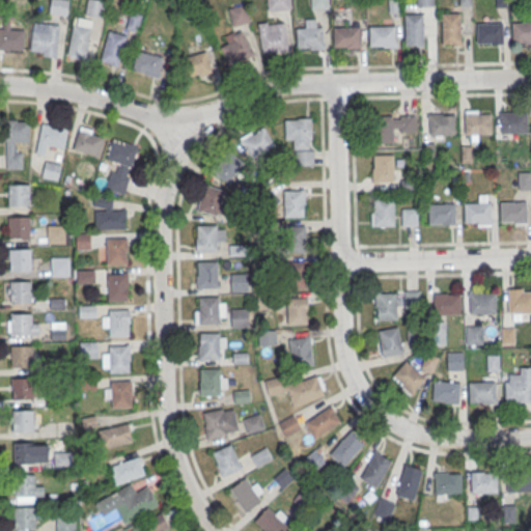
[(67,0),(50,0),(49,12),(66,15),(67,0)]
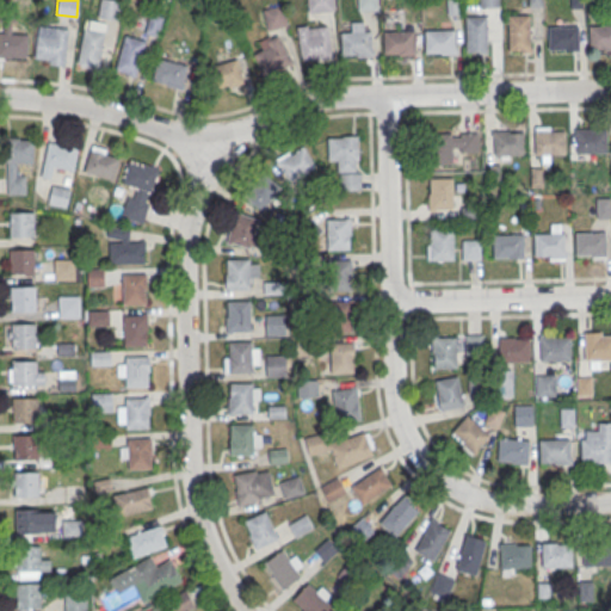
[(118,18),(117,0),(99,0),(99,18),(118,18)]
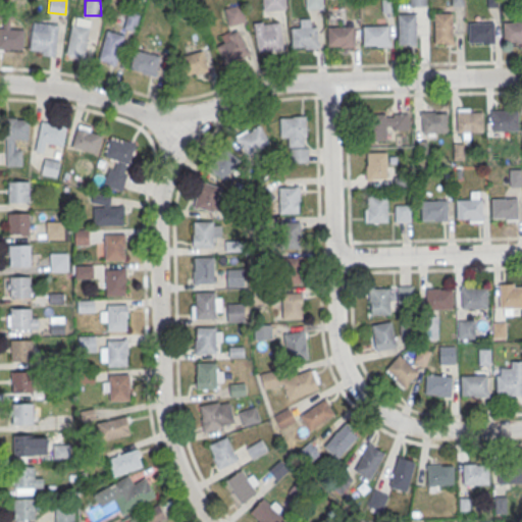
[(284,9),(283,0),(262,0),(263,9),(284,9)]
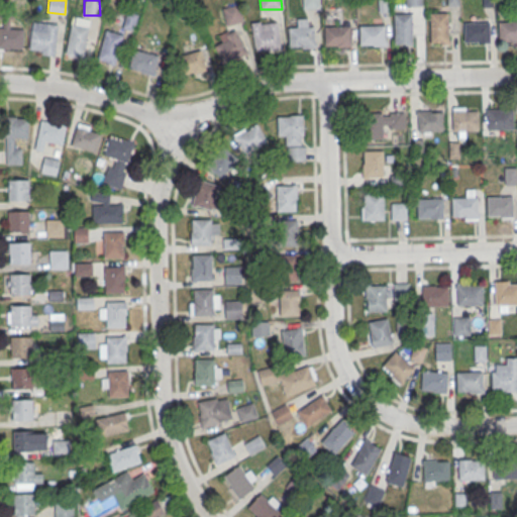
[(227,25),(243,19),(237,3),(221,8),(227,25)]
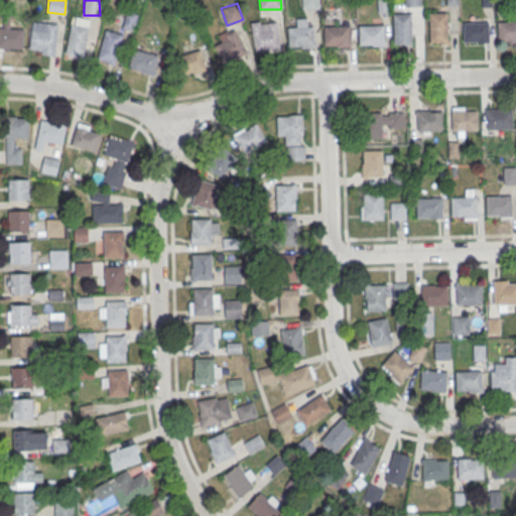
[(133,30),(137,14),(127,11),(122,27),(133,30)]
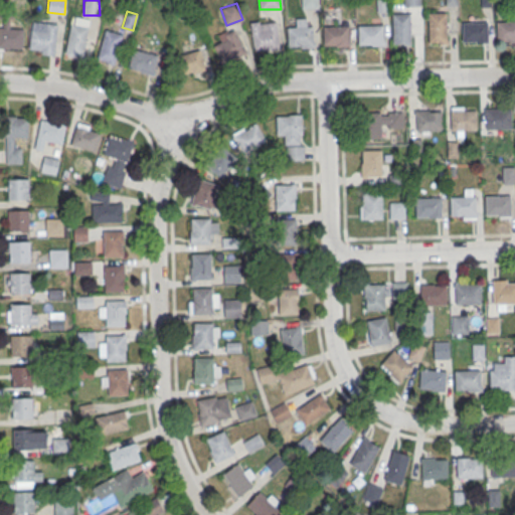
[(447,12),(428,12),(428,43),(447,43),(447,12)]
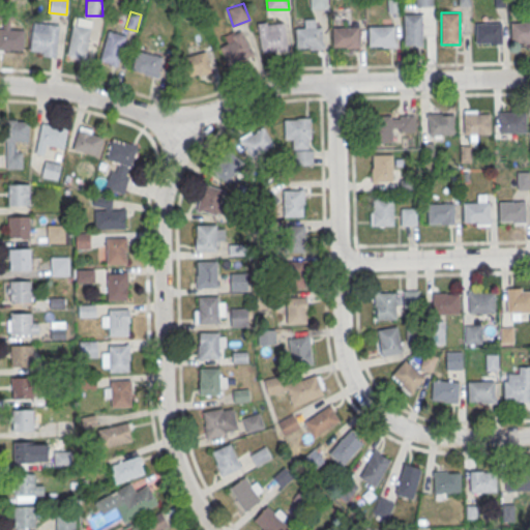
[(422,45),(422,13),(404,13),(404,45),(422,45)]
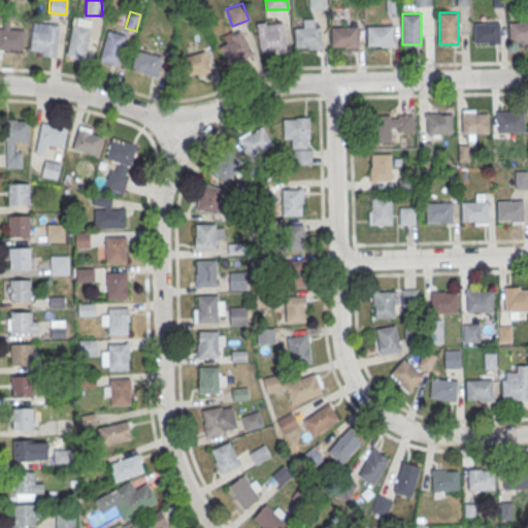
[(86,59),(91,19),(72,17),(67,57),(86,59)]
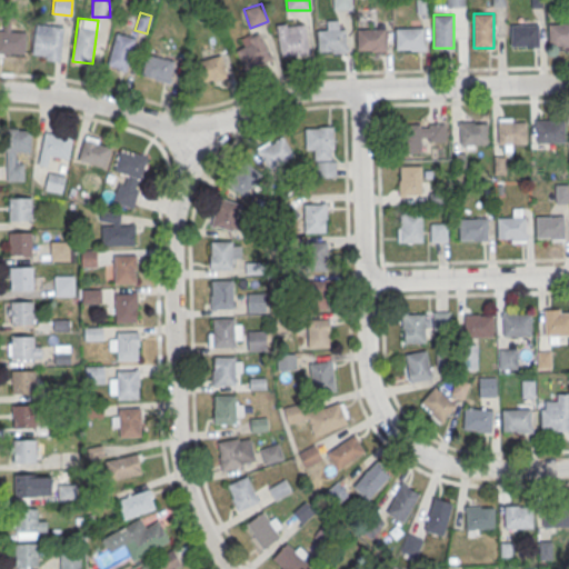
[(0,52),(25,53),(25,31),(9,31),(9,20),(0,19),(0,52)]
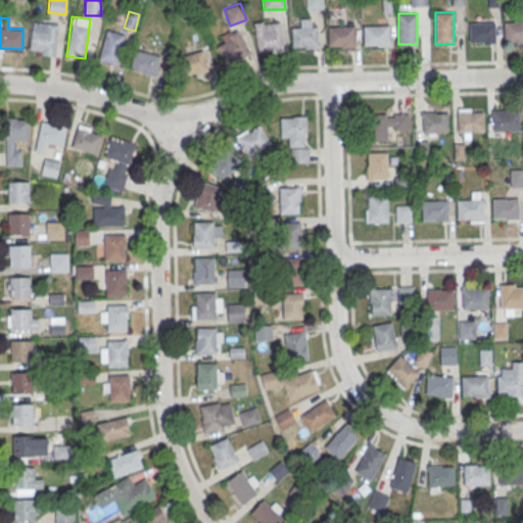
[(311,18),(300,18),(300,28),(292,28),(292,48),(318,48),(318,26),(311,26),(311,18)]
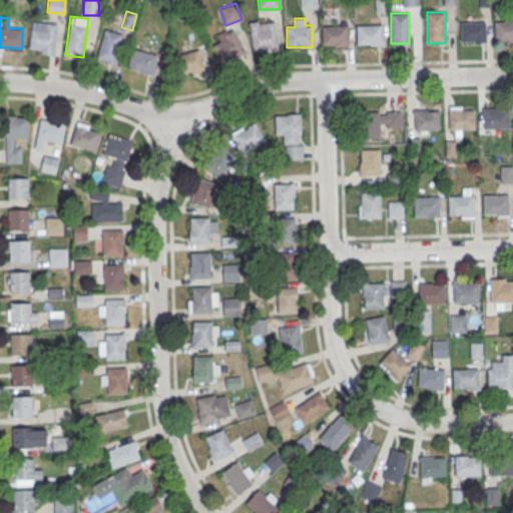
[(495,41),(512,41),(512,20),(495,21),(495,41)]
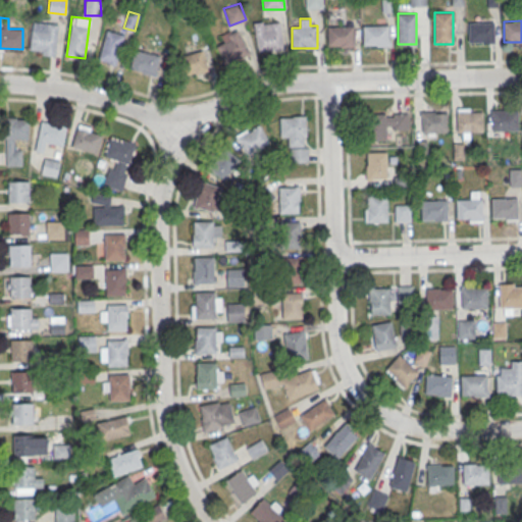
[(57,23),(32,21),(29,53),(55,55),(57,23)]
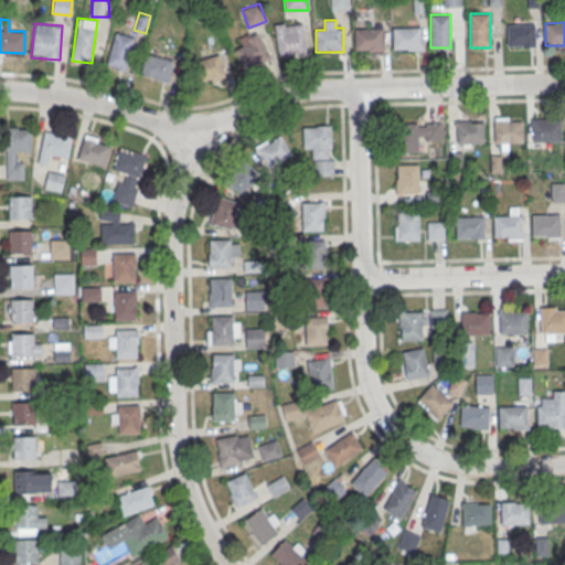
[(305,57),(305,23),(276,23),(276,57),(305,57)]
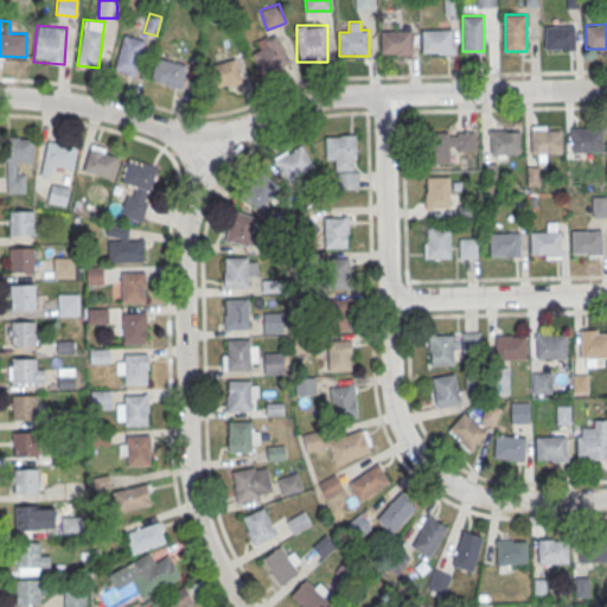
[(544,49),(575,49),(575,26),(544,26),(544,49)]
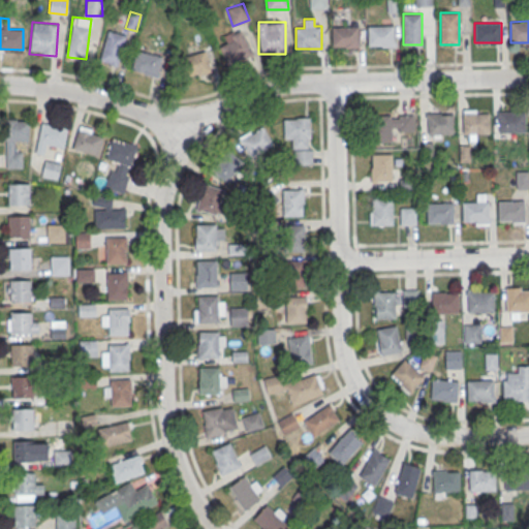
[(394,25),(367,25),(367,47),(394,47),(394,25)]
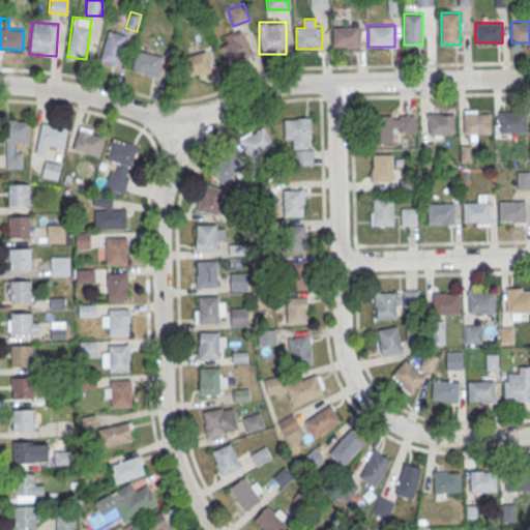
[(358,48),(358,26),(332,26),(332,48),(358,48)]
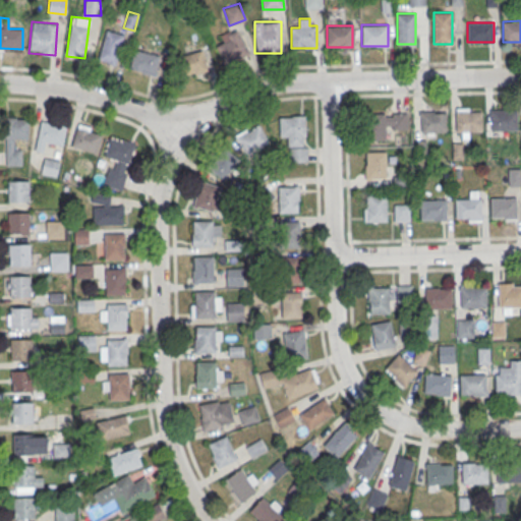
[(221,35),(224,43),(217,46),(225,65),(248,55),(237,27),(221,35)]
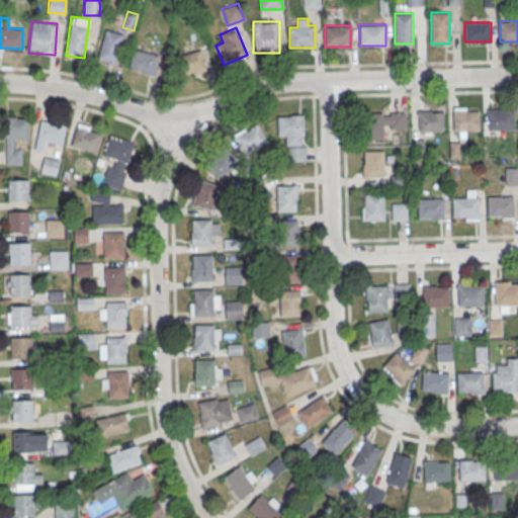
[(97,61),(115,65),(123,34),(105,29),(97,61)]
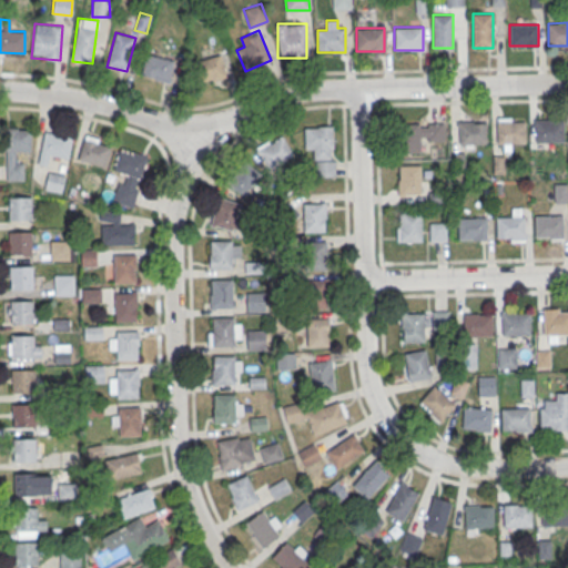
[(141,74),(169,82),(174,61),(146,53),(141,74)]
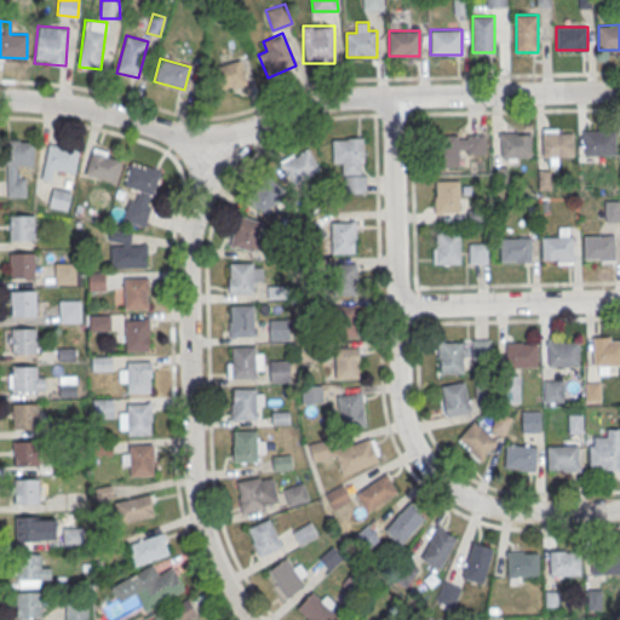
[(217,65),(224,90),(247,82),(240,59),(217,65)]
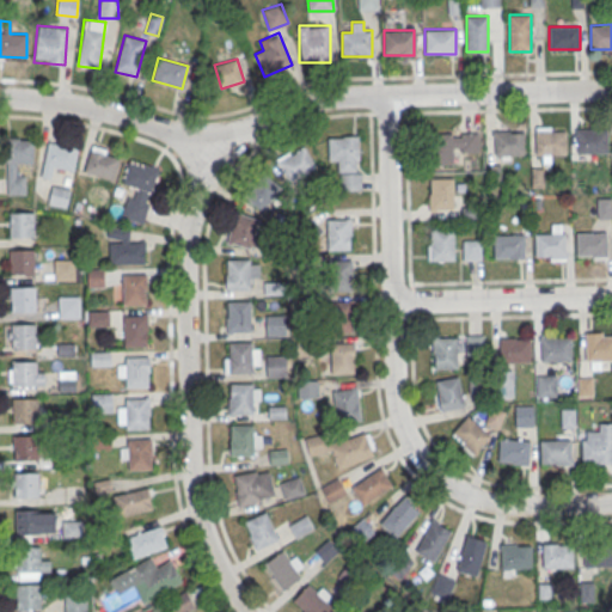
[(536,154),(565,154),(565,127),(536,127),(536,154)]
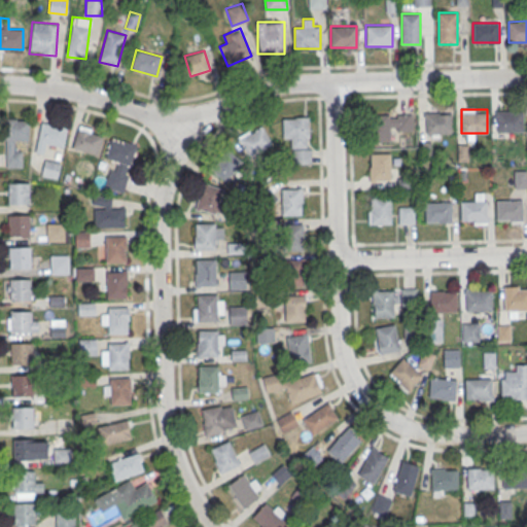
[(523,110),(497,110),(497,131),(523,131),(523,110)]
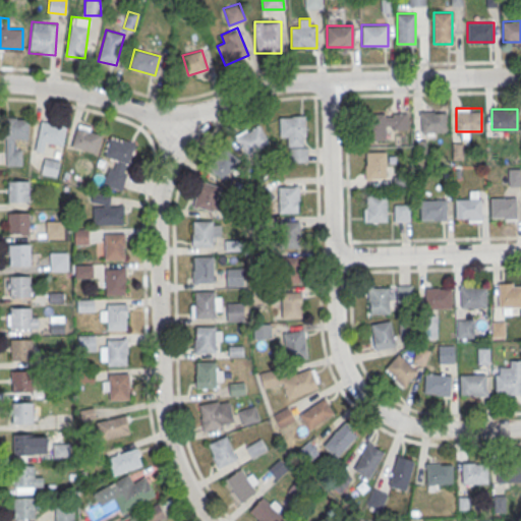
[(447,132),(447,111),(420,111),(420,132),(447,132)]
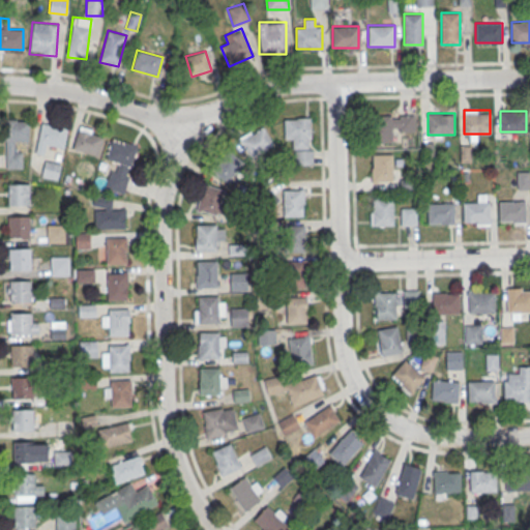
[(377,141),(392,141),(392,131),(414,131),(414,115),(377,115),(377,141)]
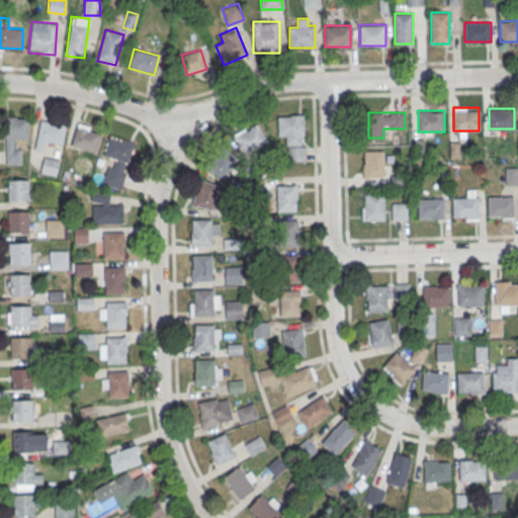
[(304,115),(278,115),(278,136),(288,136),(288,160),(304,160),(304,115)]
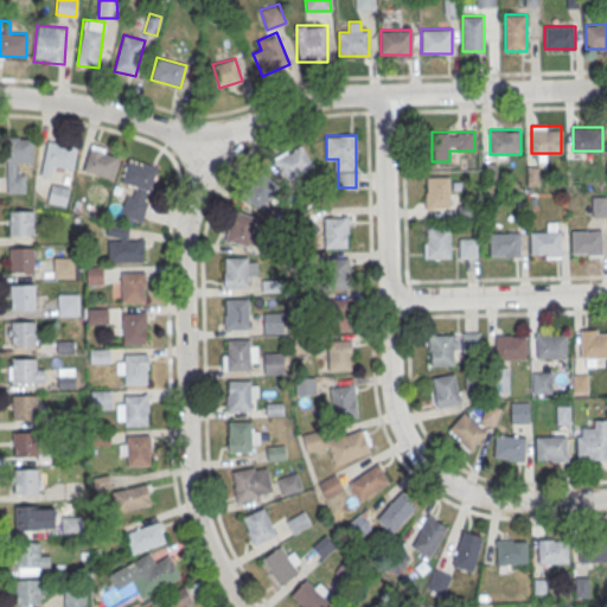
[(25,174),(18,173),(18,161),(33,161),(33,138),(7,136),(6,192),(25,192),(25,174)]
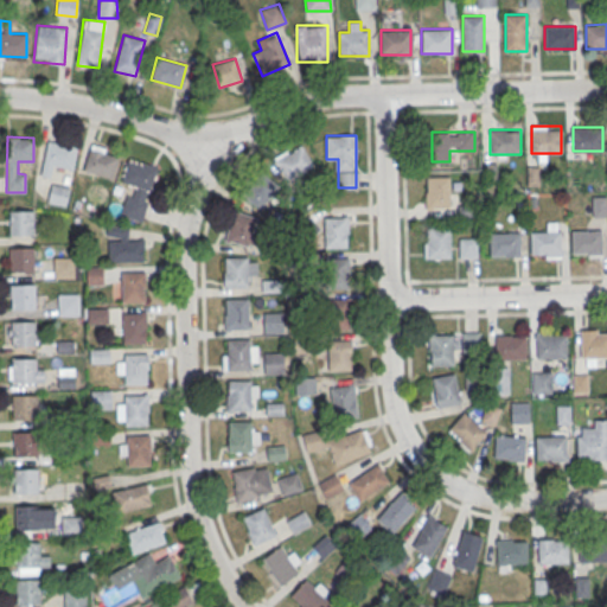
[(52,176),(52,168),(74,168),(75,144),(44,142),(43,174),(52,176)]
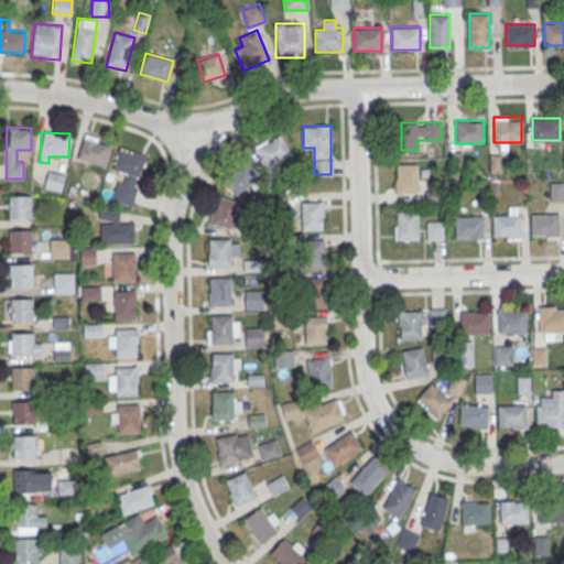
[(255,148),(269,167),(292,152),(279,132),(255,148)]
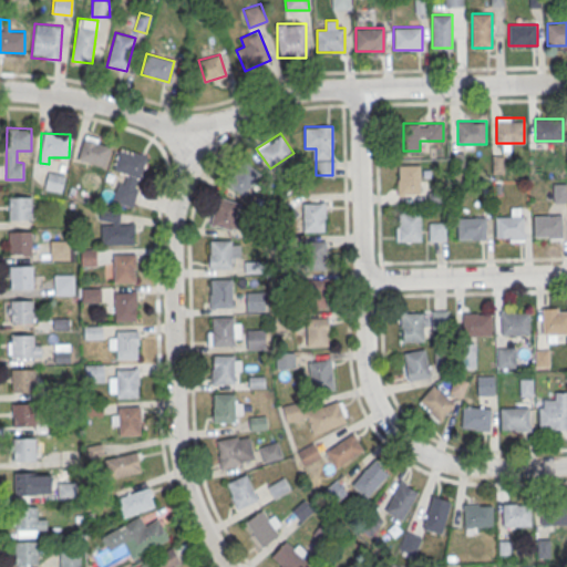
[(76,157),(103,167),(111,144),(85,135),(76,157)]
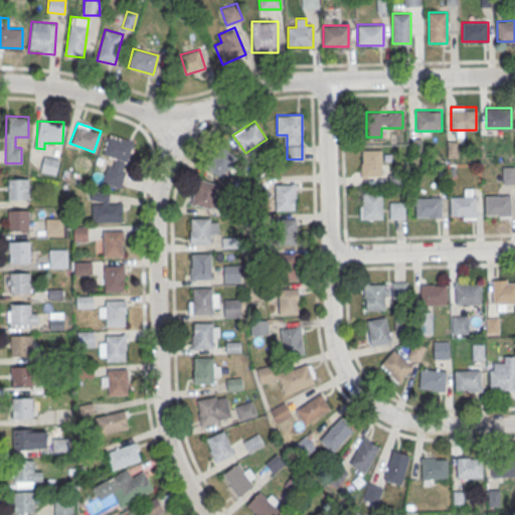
[(133,141),(108,134),(103,154),(111,157),(104,183),(121,188),(133,141)]
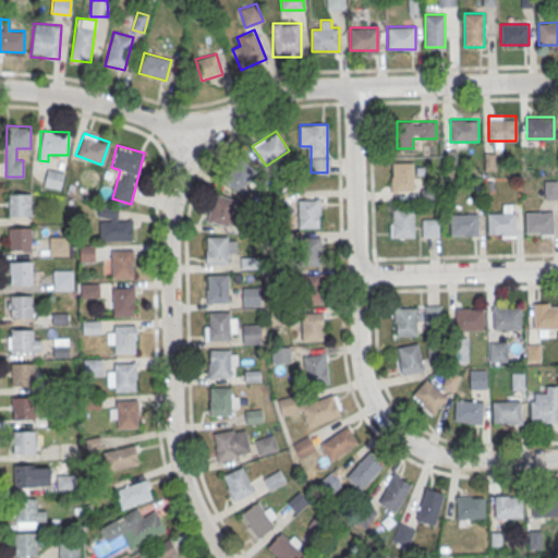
[(496,170),(496,153),(485,153),(485,170),(496,170)]
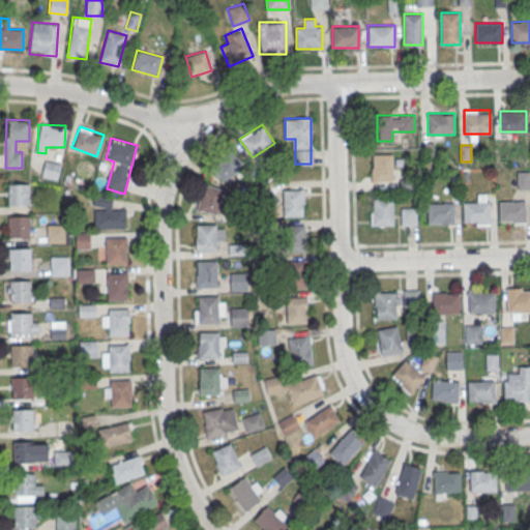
[(213,171),(228,182),(243,162),(229,150),(213,171)]
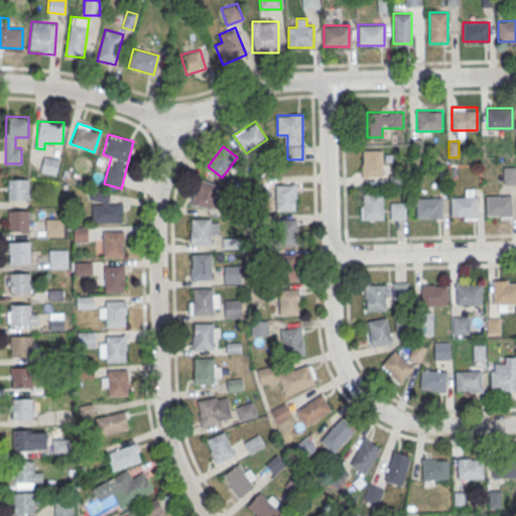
[(382,176),(382,149),(362,149),(362,176),(382,176)]
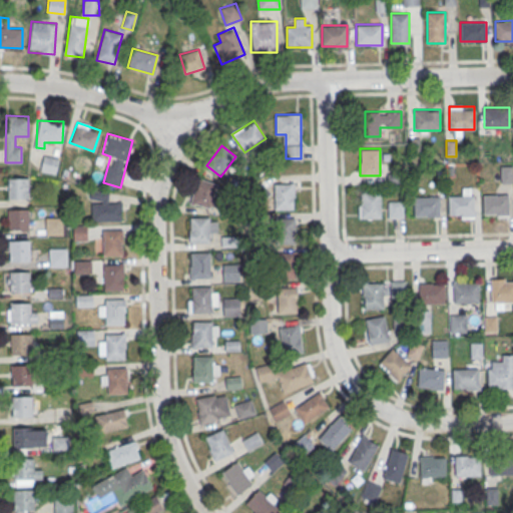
[(40,171),(56,173),(58,157),(42,154),(40,171)]
